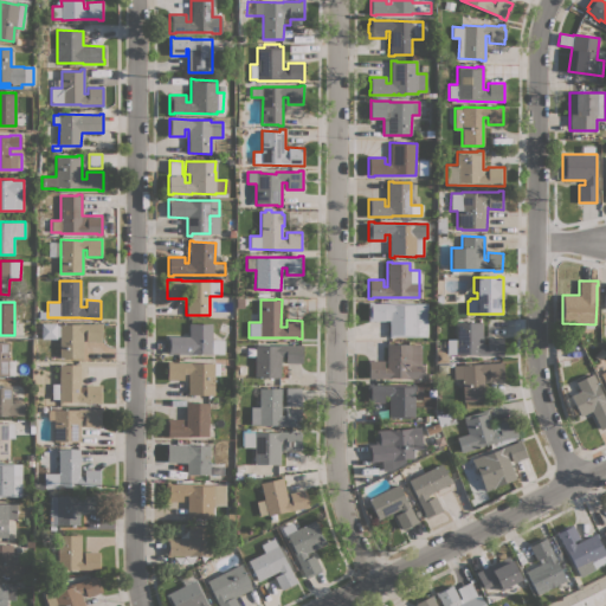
[(427,322),(417,322),(417,337),(394,336),(394,337),(389,337),(389,320),(385,320),(385,321),(368,321),(368,302),(373,302),(373,303),(427,303),(427,322)]
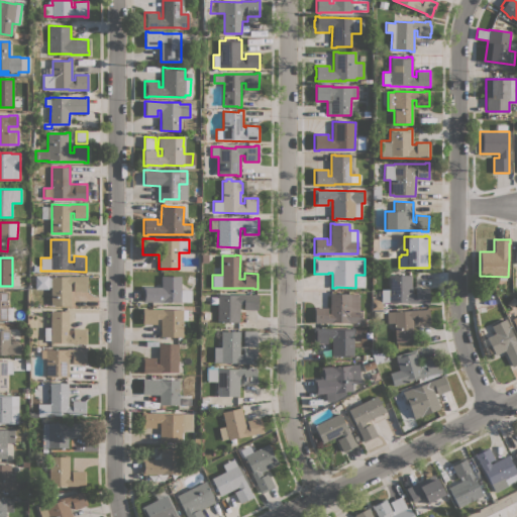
[(411,275),(411,293),(415,293),(415,288),(429,288),(429,304),(425,304),(425,303),(397,303),(397,304),(390,304),(390,302),(382,302),(382,310),(372,310),(372,298),(381,298),(381,290),(389,290),(389,275),(411,275)]
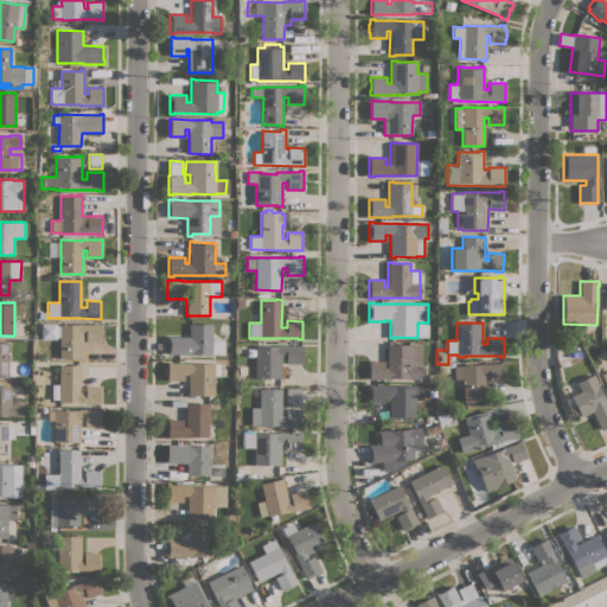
[(59,337),(48,337),(48,325),(81,325),(81,324),(97,325),(97,324),(102,324),(102,343),(85,342),(85,334),(83,334),(82,360),(77,359),(59,358),(59,337)]
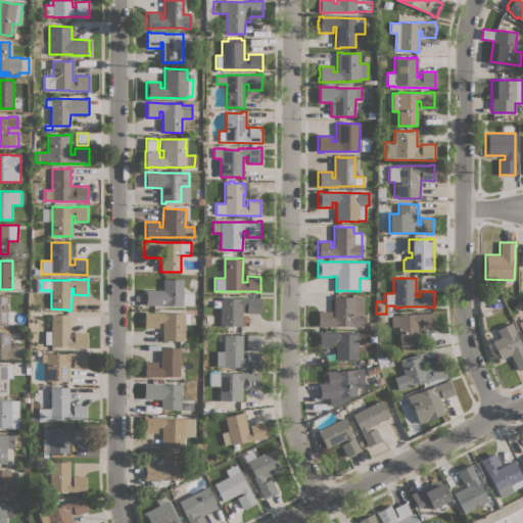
[(183,279),(183,292),(193,292),(193,305),(183,305),(148,304),(148,305),(144,305),(144,289),(162,290),(163,279),(183,279)]
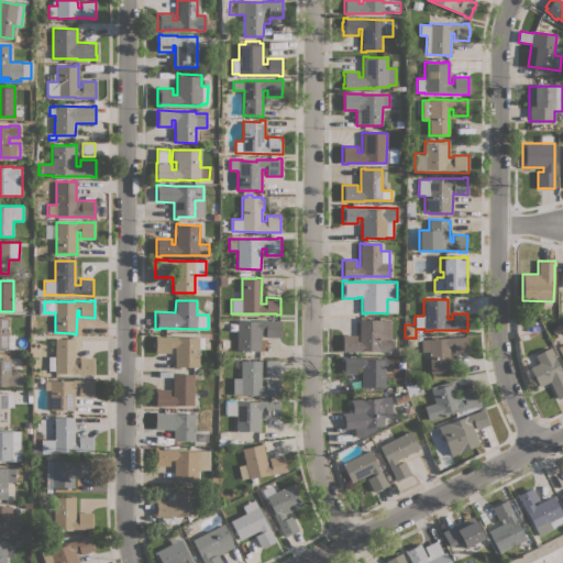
[(236,351),(236,321),(276,321),(276,320),(280,320),(280,338),(264,338),(264,331),(261,331),(261,351),(236,351)]
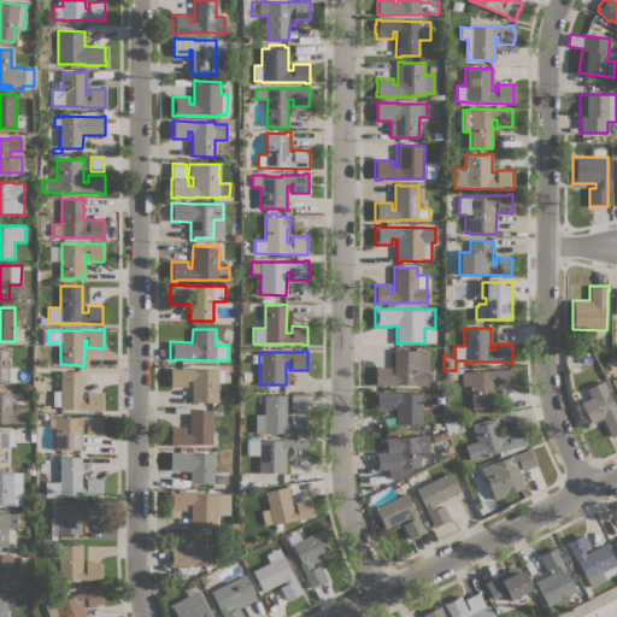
[(428,351),(428,371),(432,371),(432,386),(380,385),(380,386),(374,386),(375,366),(391,368),(391,374),(394,374),(394,351),(428,351)]
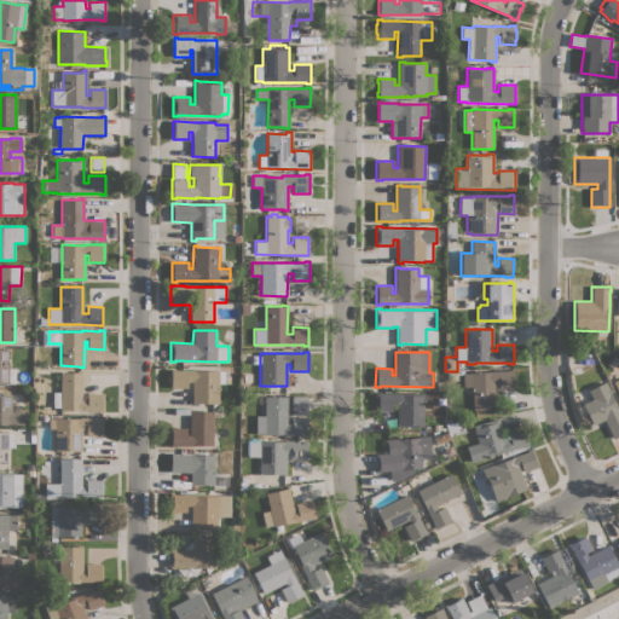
[(219,404),(217,404),(217,408),(213,408),(213,403),(192,403),(192,382),(187,382),(187,388),(171,388),(171,369),(175,369),(175,370),(194,370),(194,371),(219,371),(219,404)]
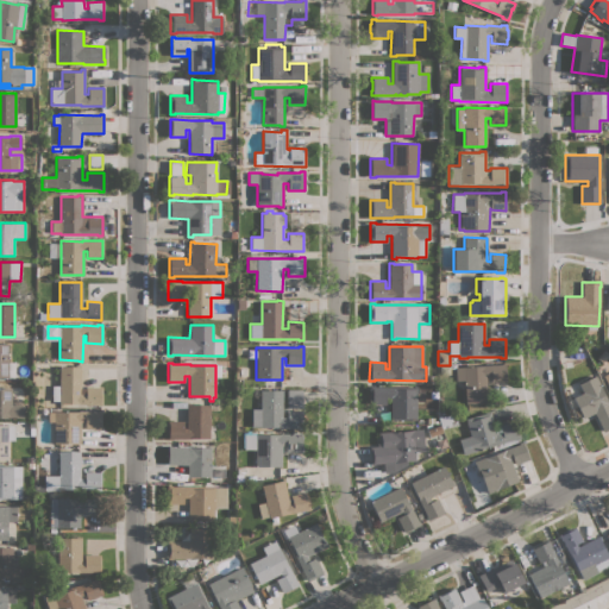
[(483,366),(483,365),(501,364),(501,363),(504,363),(506,382),(490,383),(490,376),(485,376),(488,402),(466,403),(465,381),(456,381),(456,368),(483,366)]
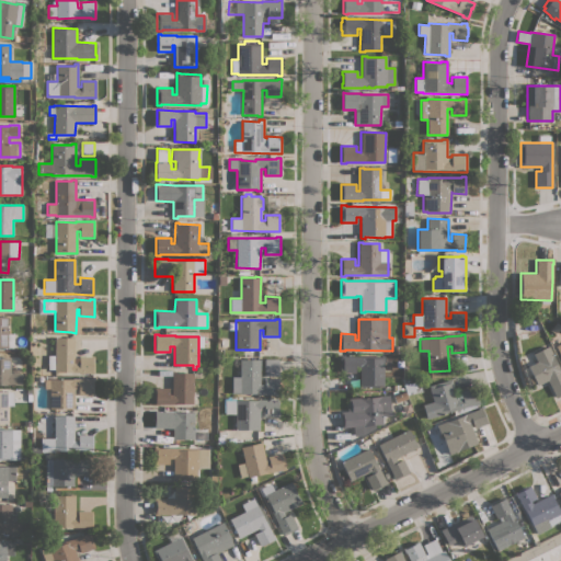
[(55,338),(70,338),(70,335),(75,335),(75,362),(79,363),(79,356),(94,356),(93,374),(89,374),(89,373),(73,373),(55,371),(55,338)]
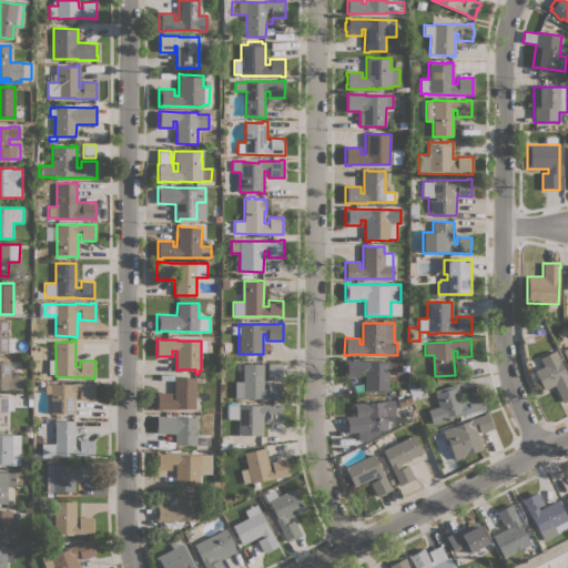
[(535,371),(544,366),(539,358),(555,351),(567,377),(567,399),(563,403),(554,385),(544,389),(535,371)]
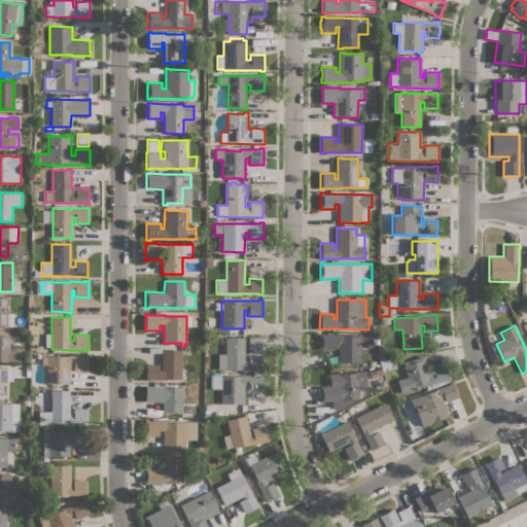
[(359,363),(342,363),(342,364),(338,364),(338,345),(334,344),(334,350),(319,350),(320,339),(319,339),(319,334),(360,335),(359,363)]
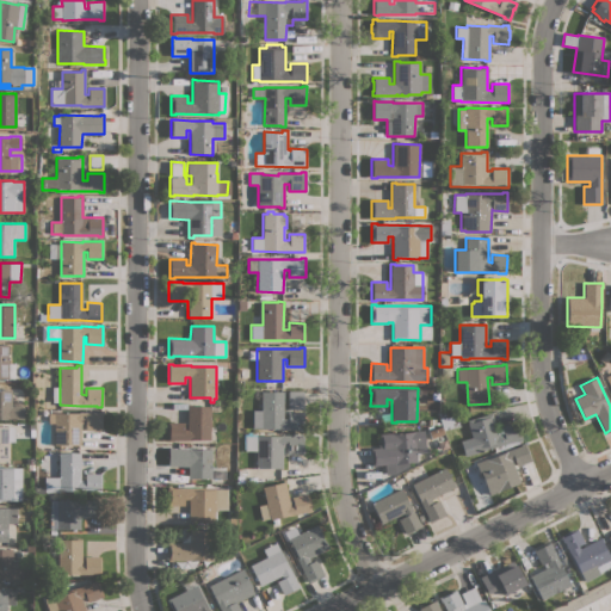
[(23,420),(0,420),(0,389),(11,389),(11,407),(23,407),(23,420)]
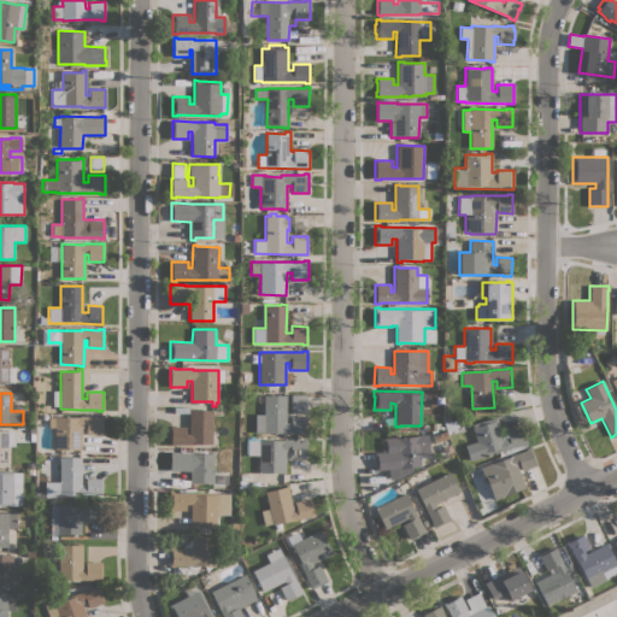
[(306,412),(291,412),(291,394),(306,394),(306,412)]
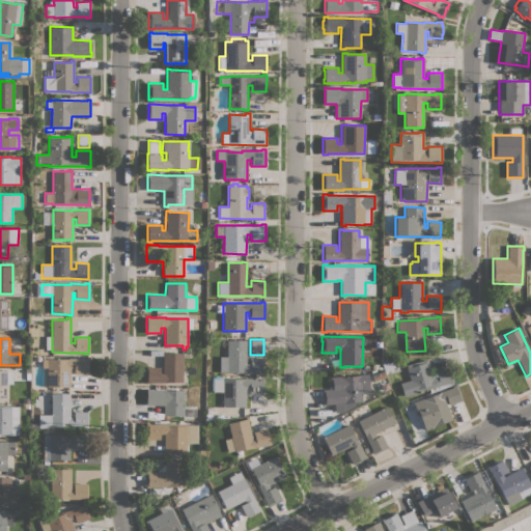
[(220,357),(227,357),(227,340),(246,340),(246,364),(250,364),(250,358),(263,358),(263,373),(227,372),(220,372),(220,357)]
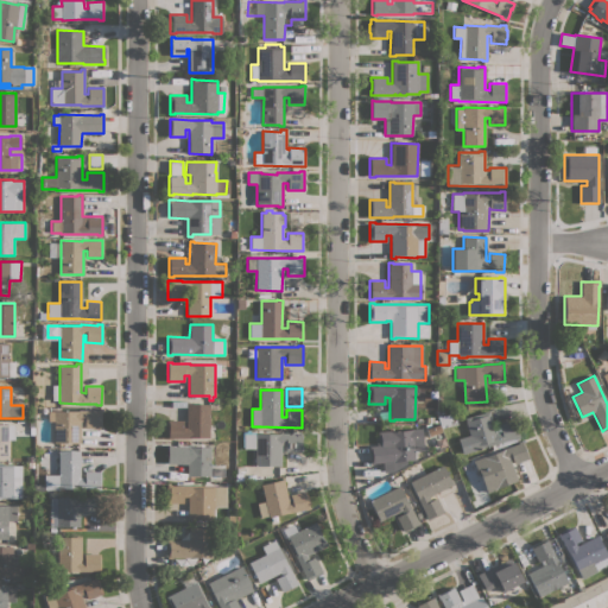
[(209,438),(172,438),(168,438),(168,435),(165,435),(165,424),(166,424),(168,420),(183,420),(183,428),(187,428),(187,404),(209,404),(209,438)]
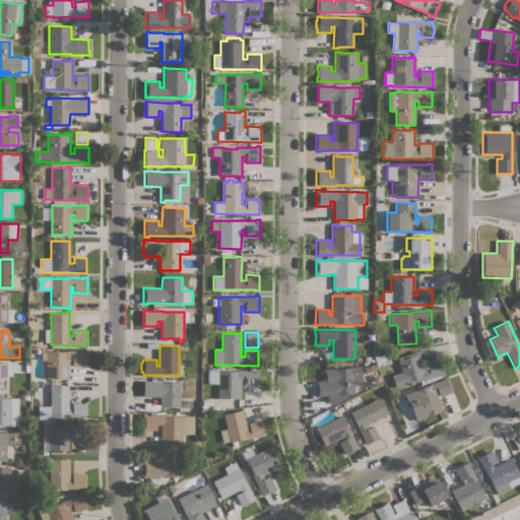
[(46,379),(46,362),(42,362),(42,353),(47,353),(47,351),(67,351),(82,351),(82,350),(86,350),(86,367),(73,367),(73,361),(68,361),(68,379),(46,379)]
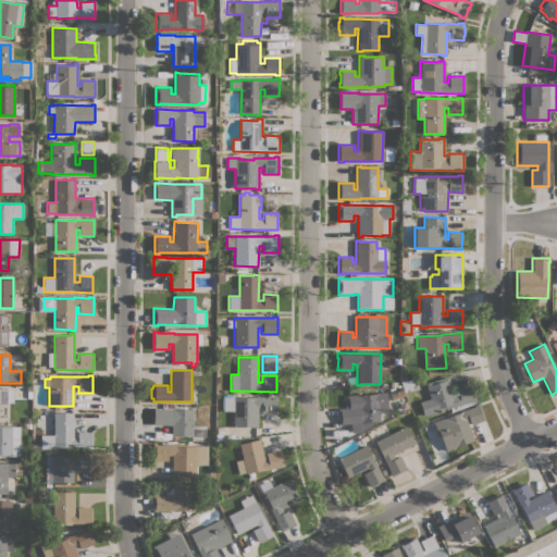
[(422,404),(431,400),(425,383),(447,375),(453,391),(459,388),(461,395),(471,392),(475,404),(447,413),(445,408),(425,415),(422,404)]
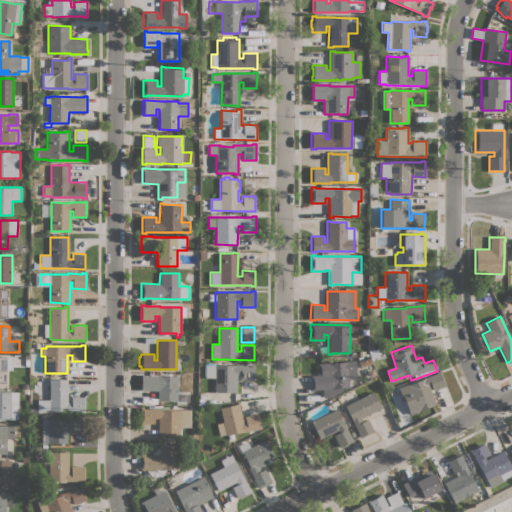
[(11,357),(0,357),(0,385),(6,386),(6,371),(10,371),(11,357)]
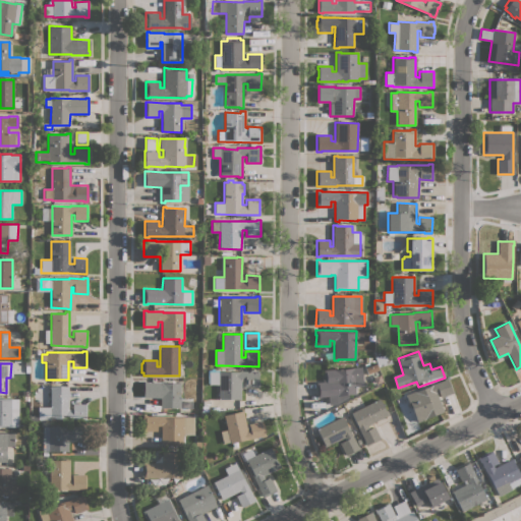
[(362,386),(355,387),(355,394),(321,397),(321,398),(317,398),(316,382),(322,382),(322,379),(324,379),(324,369),(353,367),(361,366),(362,386)]
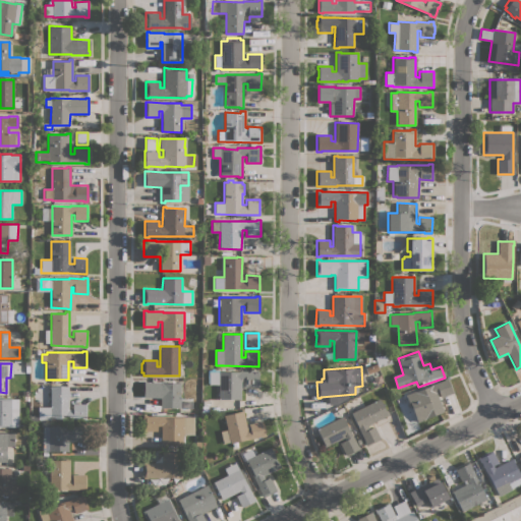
[(219,399),(219,385),(209,385),(209,371),(239,371),(254,371),(254,370),(259,370),(259,375),(257,375),(257,383),(259,383),(259,387),(244,387),(244,381),(241,381),(241,399),(219,399)]
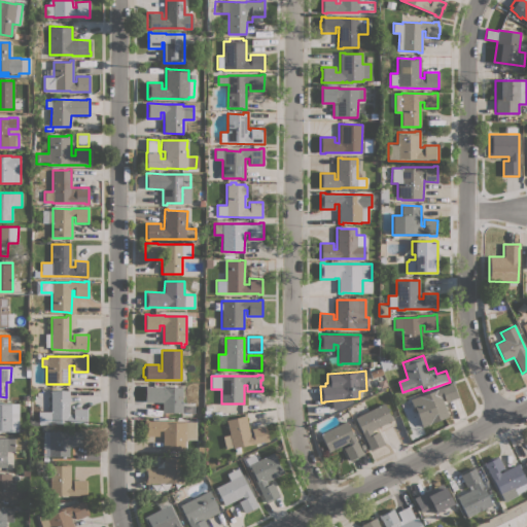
[(421,427),(410,399),(419,395),(419,396),(452,383),(458,396),(446,402),(443,396),(441,397),(448,416),(421,427)]
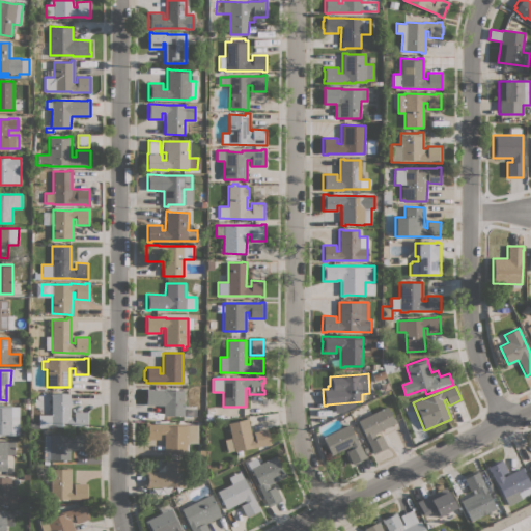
[(184,416),(163,416),(163,406),(146,406),(146,389),(149,389),(165,390),(184,390),(184,416)]
